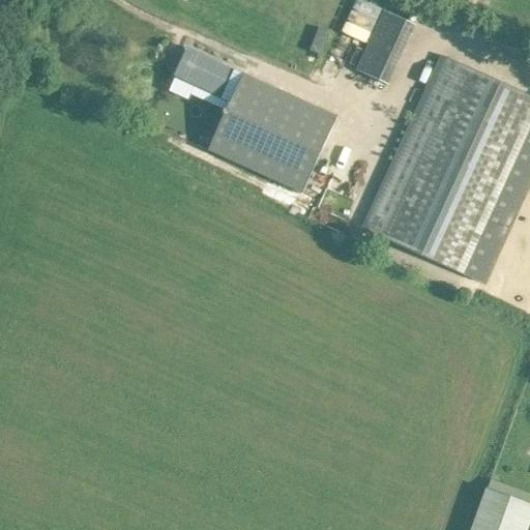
[(376,21),(381,9),(362,1),(359,0),(355,0),(352,8),(357,12),(376,21)]
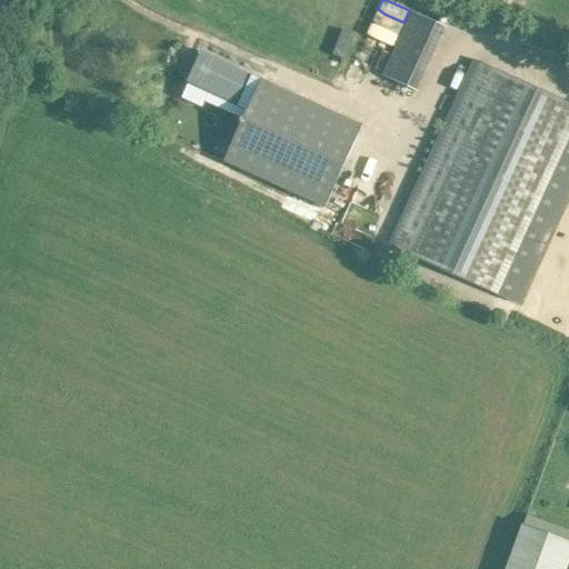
[(382,16),(376,13),(371,23),(377,28),(397,37),(402,25),(382,16)]
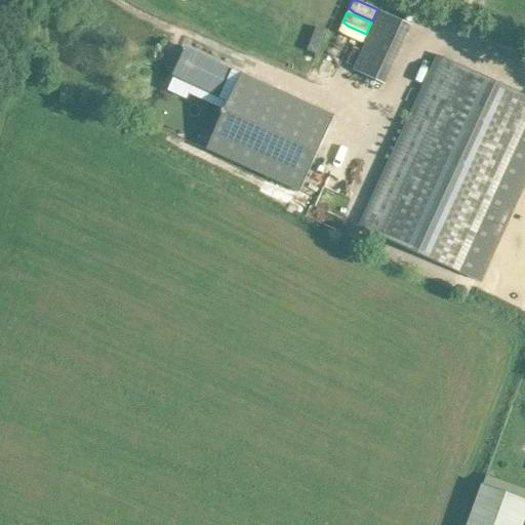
[(347,28),(340,26),(336,35),(341,39),(360,47),(365,36),(347,28)]
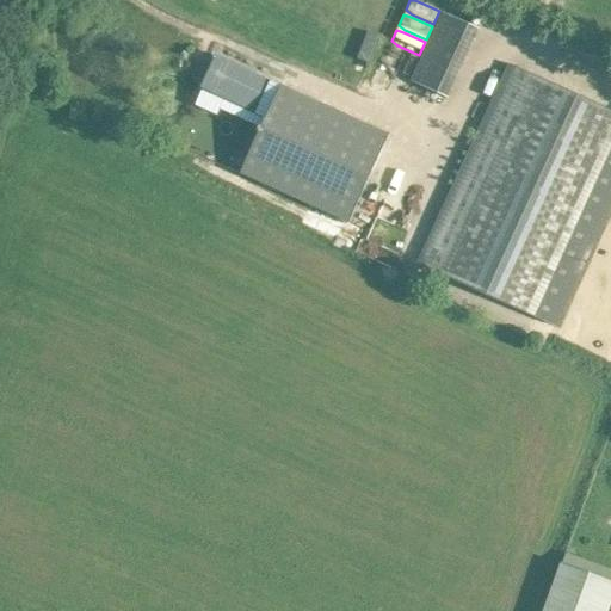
[(202,90),(254,113),(270,81),(270,80),(215,55),(199,88),(202,90)]
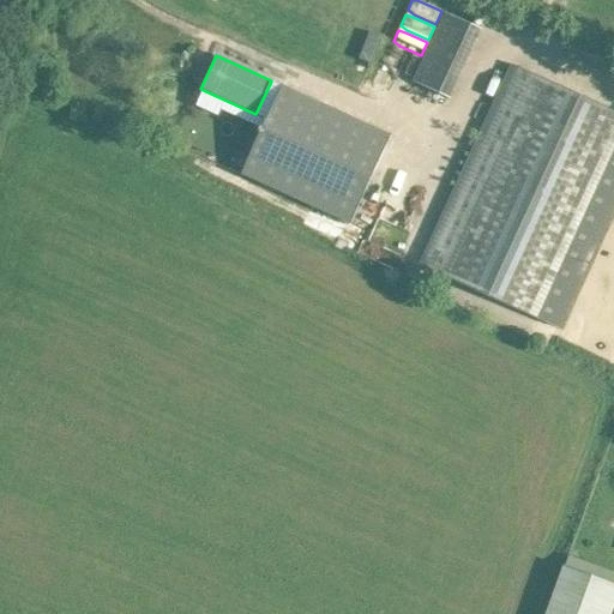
[(421,264),(558,326),(613,203),(613,109),(513,64),(421,264)]
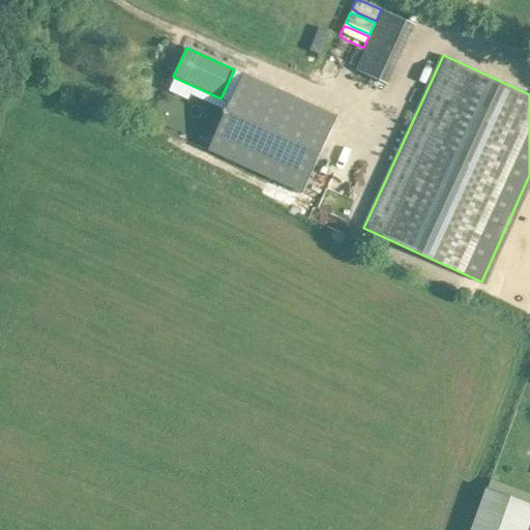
[(303,193),(337,117),(242,75),(208,149),(303,193)]
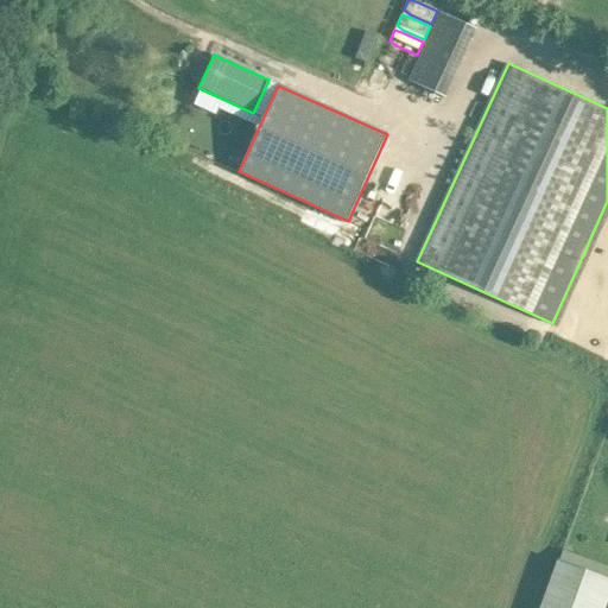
[(198,126),(190,150),(225,160),(233,138),(198,126)]
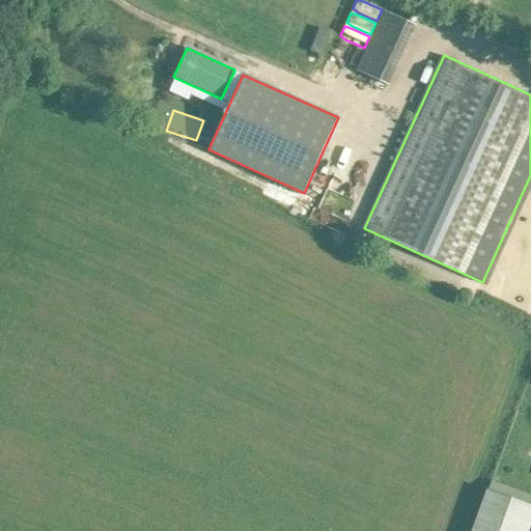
[(525,530),(530,518),(530,500),(486,485),(470,530),(525,530)]
